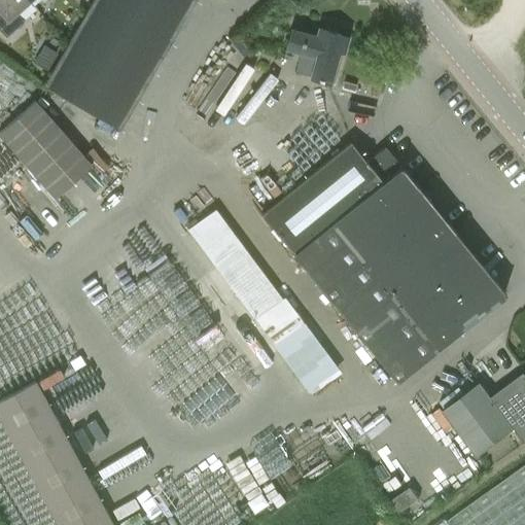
[(31,2),(29,0),(0,0),(0,29),(8,38),(26,23),(19,13),(31,2)]
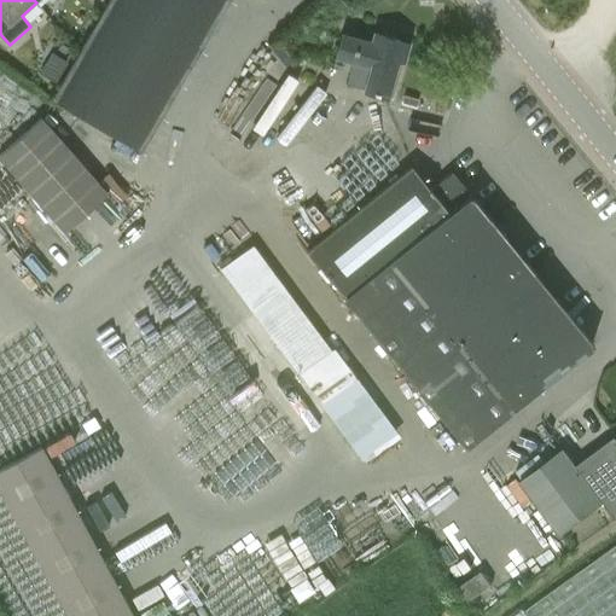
[(143,152),(231,0),(110,0),(52,100),(143,152)]
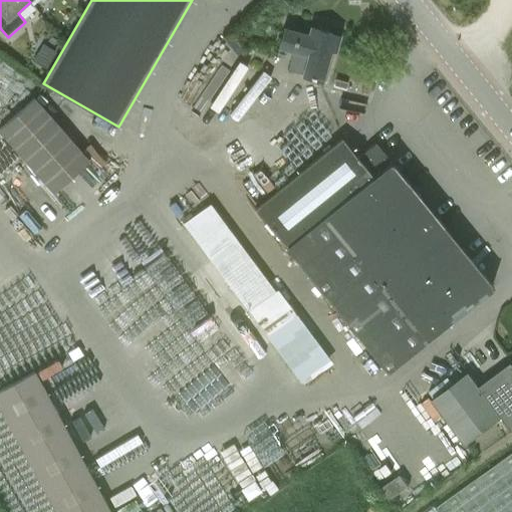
[(253,44),(240,31),(228,42),(239,56),(253,44)]
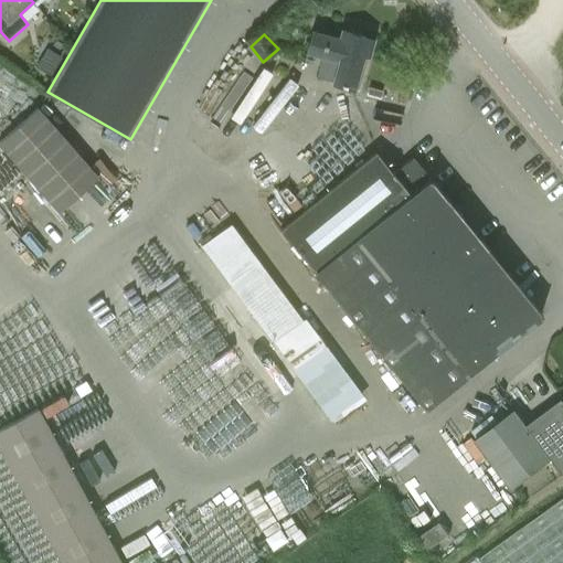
[(343,42),(315,34),(309,52),(342,61),(337,84),(361,91),(364,77),(360,71),(364,55),(370,56),(373,42),(344,34),(343,42)]
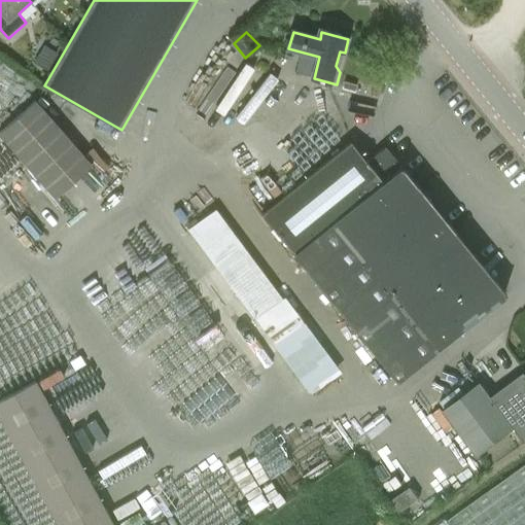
[(0,131),(0,135),(54,197),(91,164),(35,101),(0,131)]
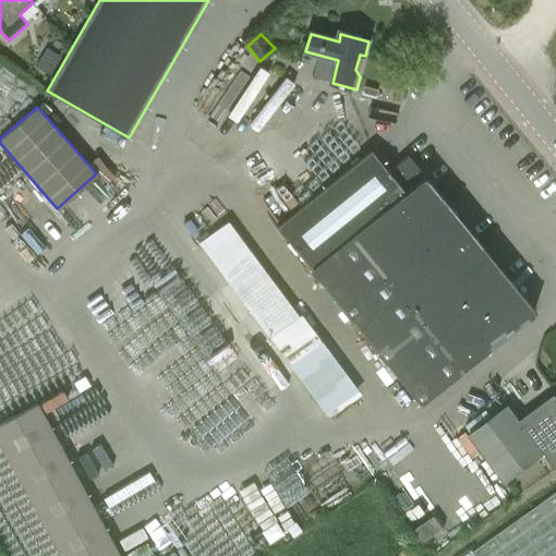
[(374,150),(279,228),(422,405),(536,312),(410,156),(391,172),(374,150)]
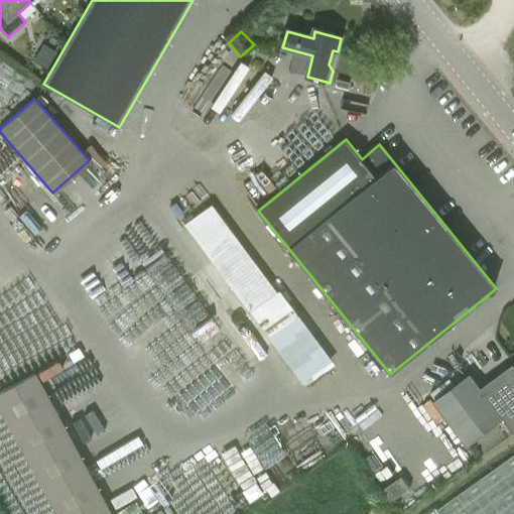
[(276,293),(212,207),(185,225),(250,312),(306,387),(336,365),(279,291),(276,293)]
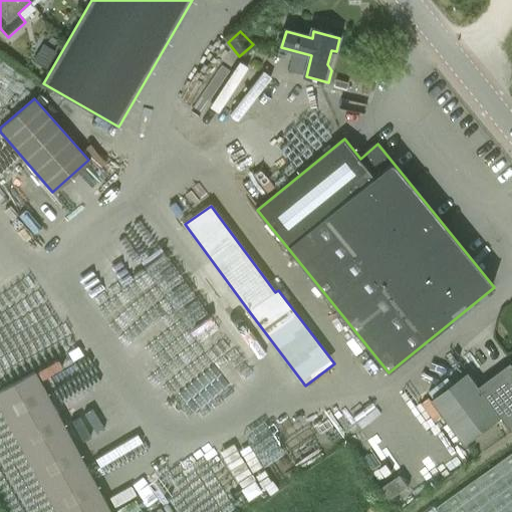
[(466,445),(503,418),(511,429),(511,364),(481,388),(470,373),(434,401),(466,445)]
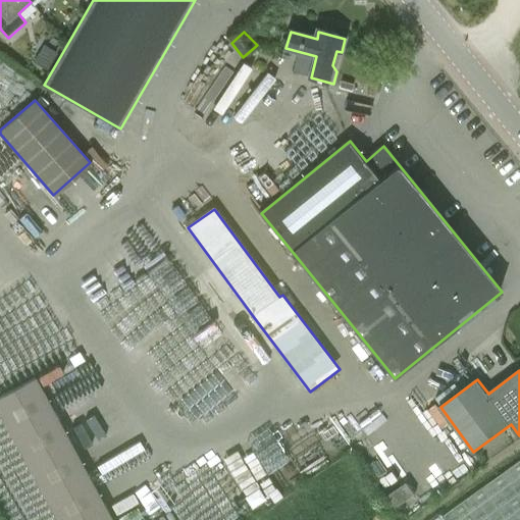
[(110,519),(32,378),(0,400),(0,414),(55,519),(110,519)]
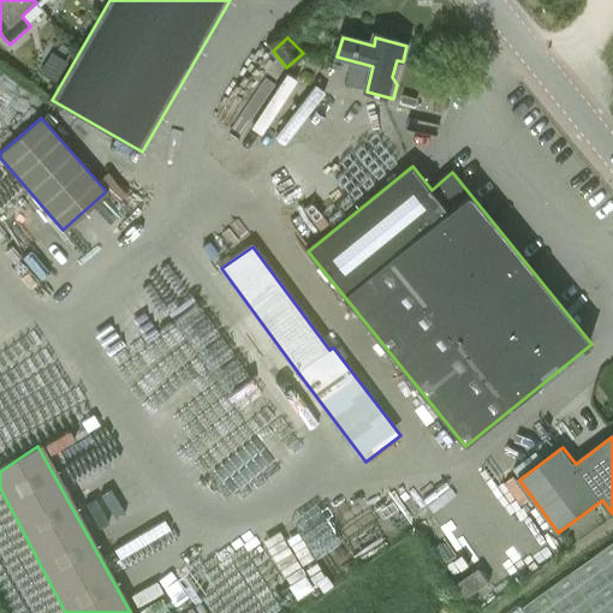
[(612,541),(570,572),(512,612),(612,612),(612,541)]
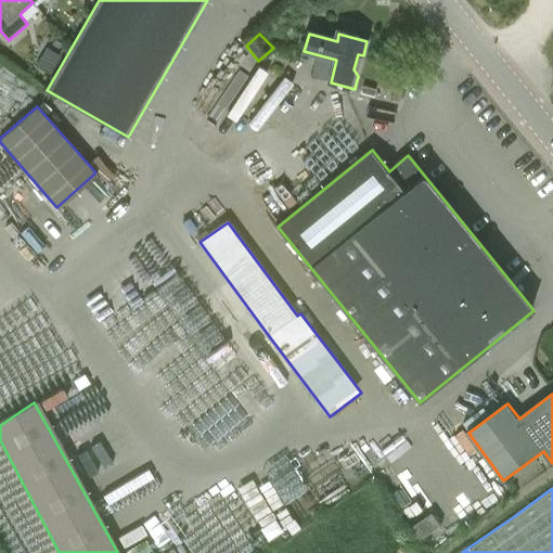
[(442,527),(434,514),(413,529),(421,540),(442,527)]
